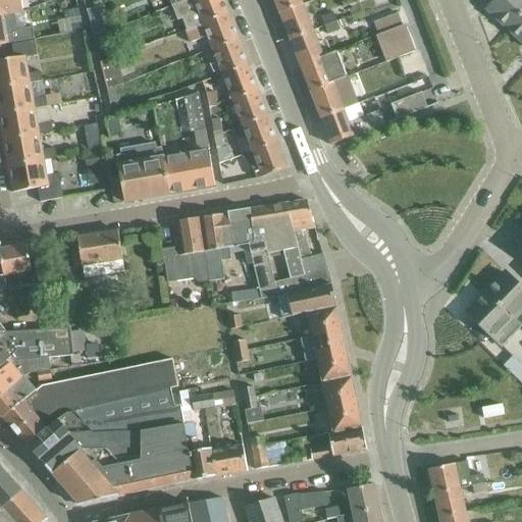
[(0,0),(0,15),(6,14),(14,13),(22,12),(19,0),(0,0)]
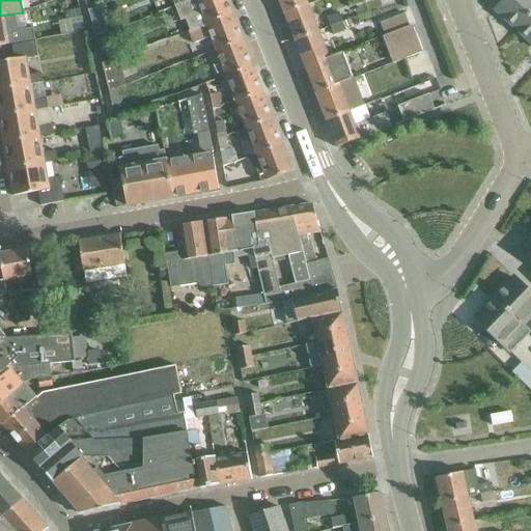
[(225,0),(187,0),(174,5),(175,6),(180,21),(185,20),(188,29),(205,22),(231,12),(225,0)]
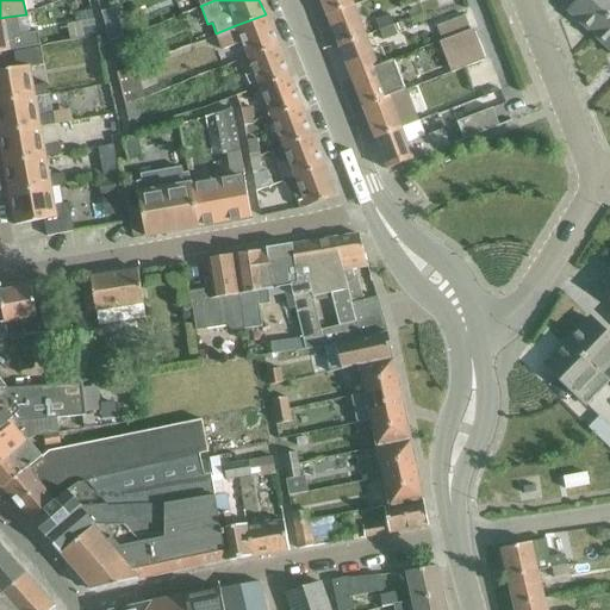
[(348,0),(318,0),(325,17),(352,7),(348,0)]
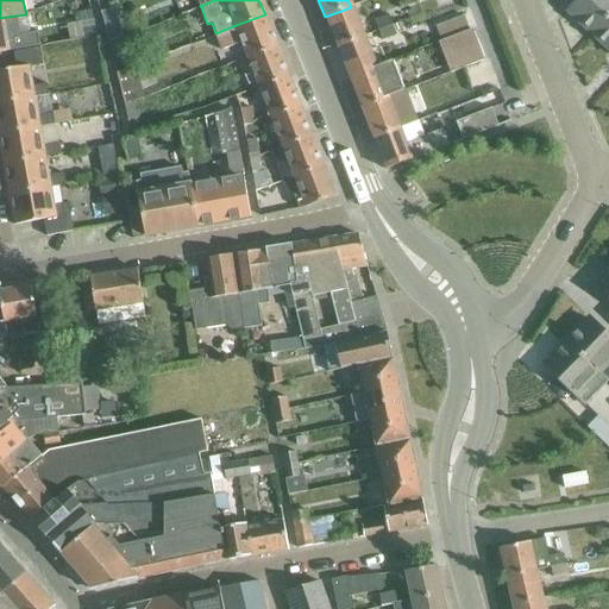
[(608,0),(577,0),(567,10),(591,32),(608,13),(608,0)]
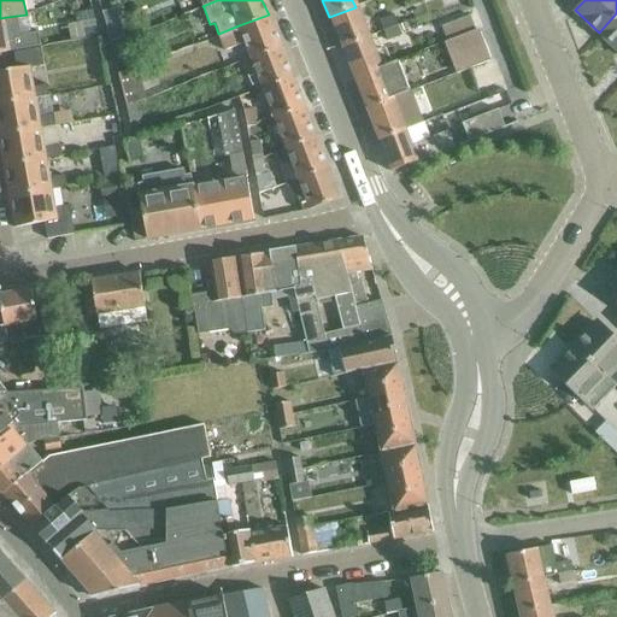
[(356,7),(329,17),(341,48),(368,39),(356,7)]
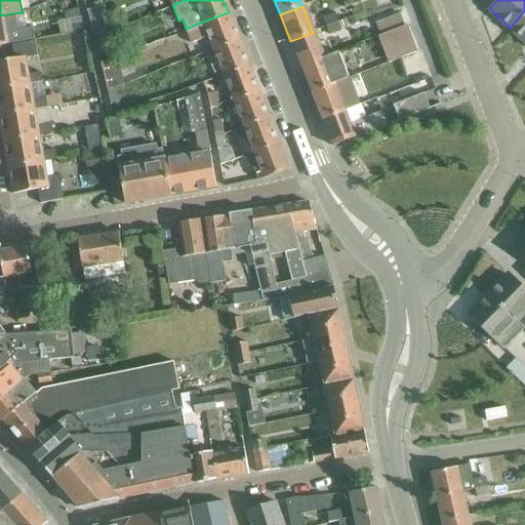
[(97,7),(85,11),(92,36),(105,33),(97,7)]
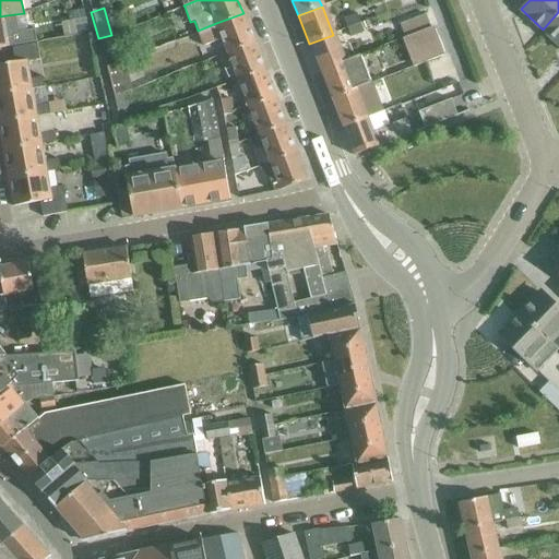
[(558,12),(543,30),(558,45),(558,12)]
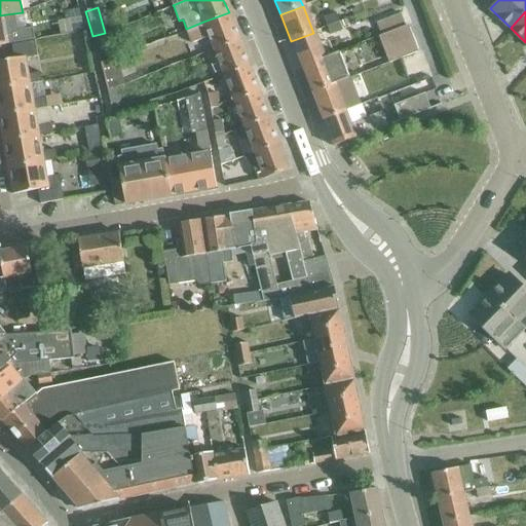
[(203,22),(186,29),(191,42),(208,36),(214,49),(239,39),(229,12),(203,22)]
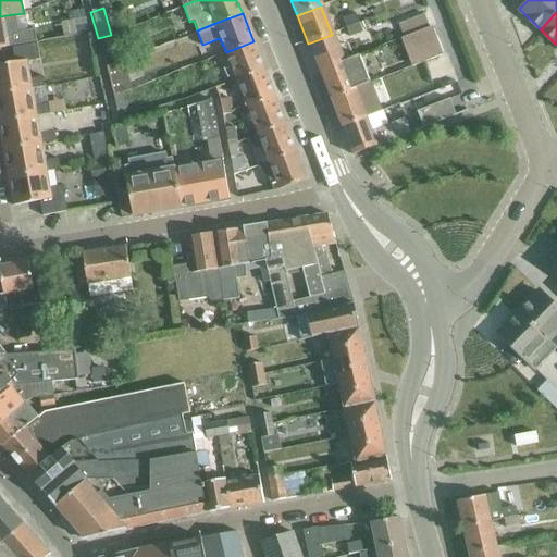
[(7,15),(0,16),(0,48),(21,45),(35,41),(33,28),(19,32),(15,14),(7,15)]
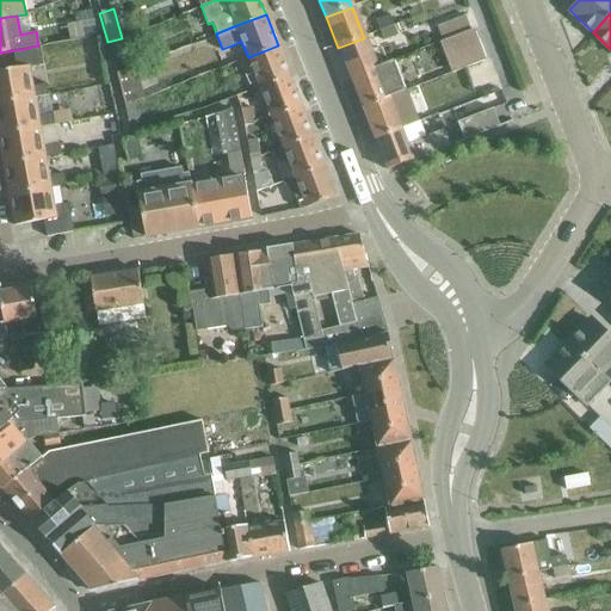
[(380,31),(394,26),(390,16),(376,22),(380,31)]
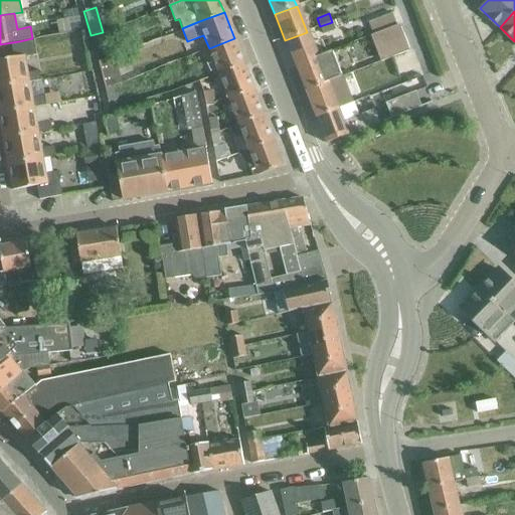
[(371,34),(395,25),(390,13),(366,22),(371,34)]
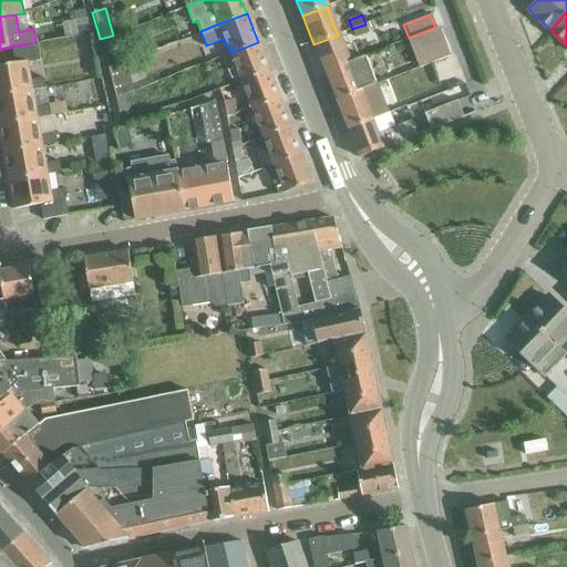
[(49,20),(51,35),(71,33),(69,17),(49,20)]
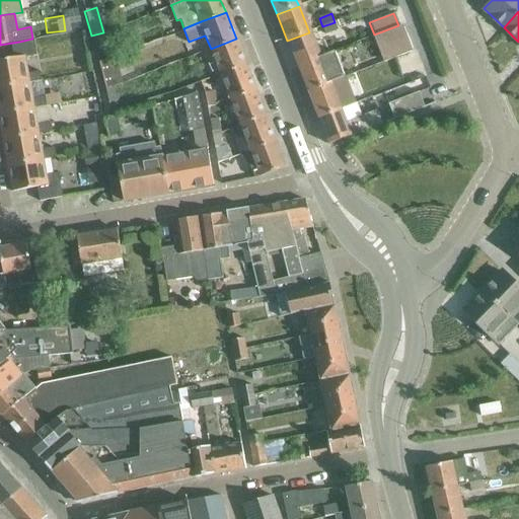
[(337,27),(335,22),(322,26),(325,35),(338,30),(337,27)]
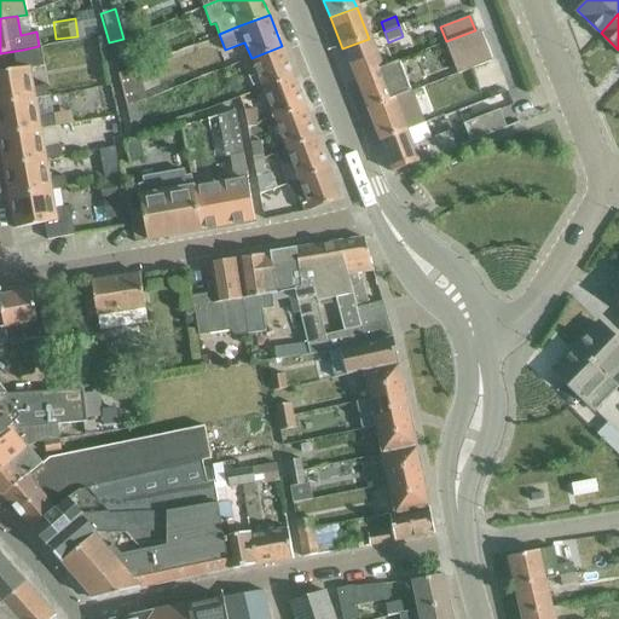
[(456,71),(492,57),(480,28),(475,30),(446,41),(445,42),(456,71)]
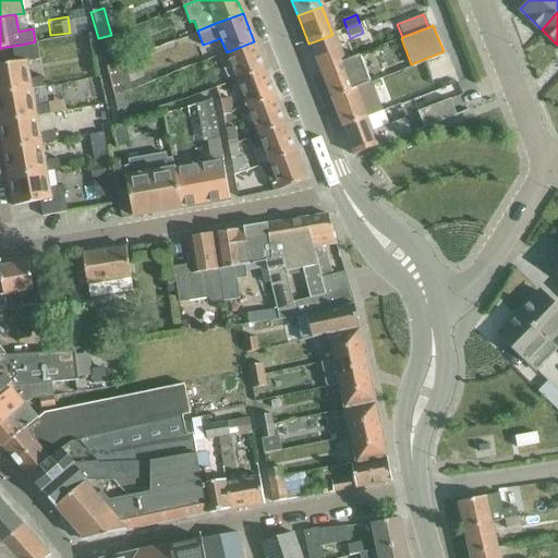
[(332,35),(308,44),(319,71),(343,62),(332,35)]
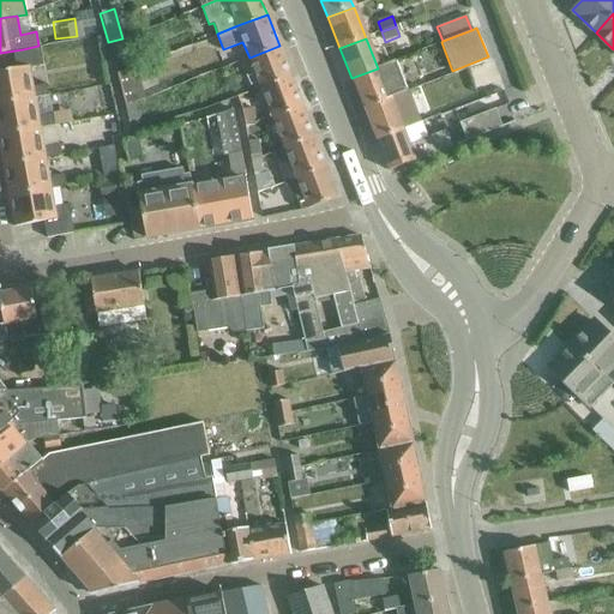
[(130,41),(112,46),(116,65),(136,60),(130,41)]
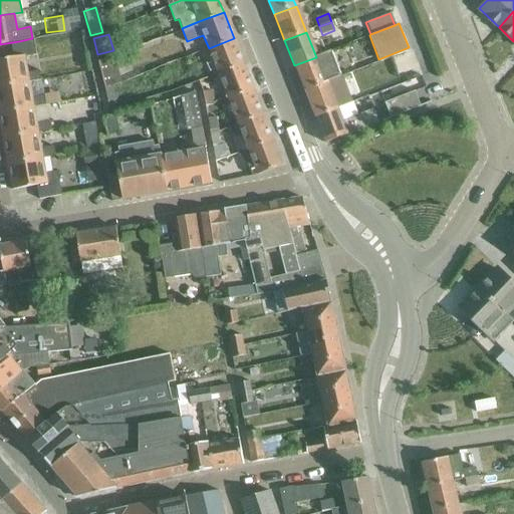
[(243,62),(234,38),(209,48),(218,72),(243,62)]
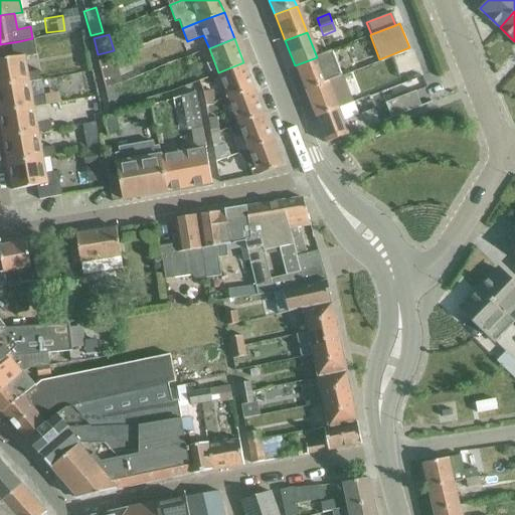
[(24,56),(36,54),(33,40),(11,44),(13,58),(0,59),(0,87),(29,82),(40,80),(39,71),(27,73),(24,56)]
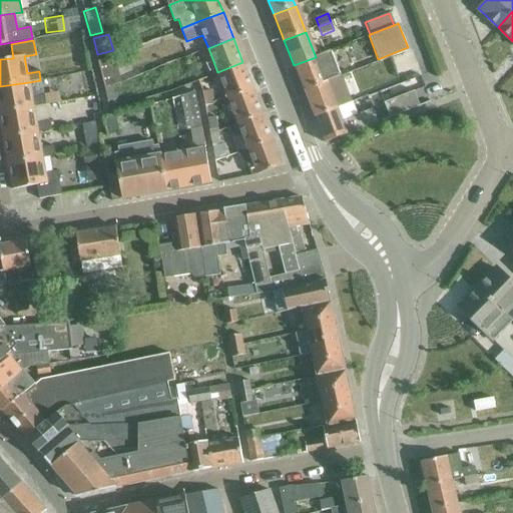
[(104,88),(113,85),(110,72),(118,69),(114,55),(98,62),(104,88)]
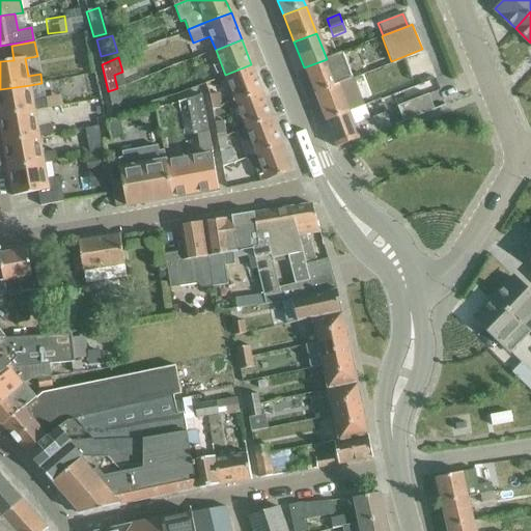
[(328,62),(327,59),(304,67),(314,94),(337,85),(350,81),(340,57),(328,62)]
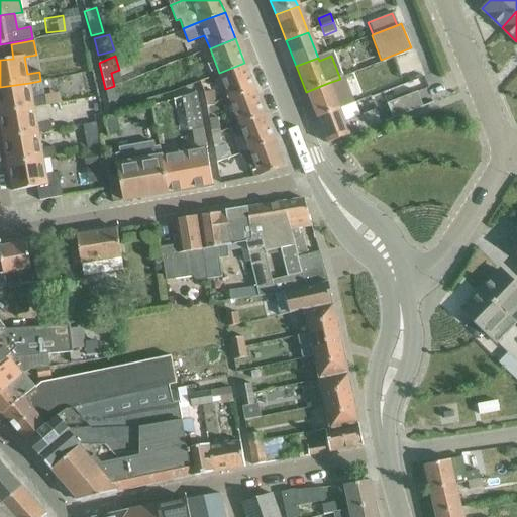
[(244,63),(219,73),(229,99),(254,89),(244,63)]
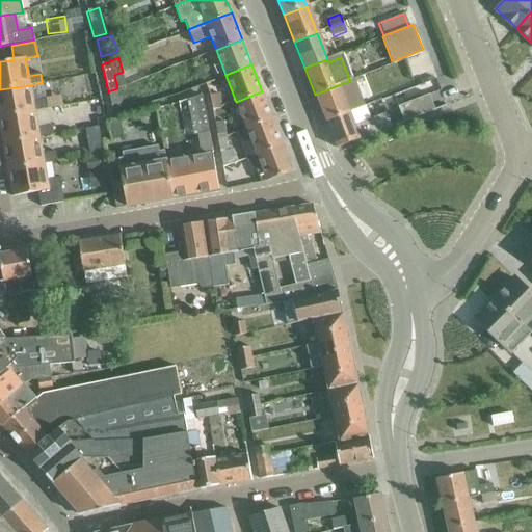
[(59,92),(81,90),(80,75),(58,76),(59,92)]
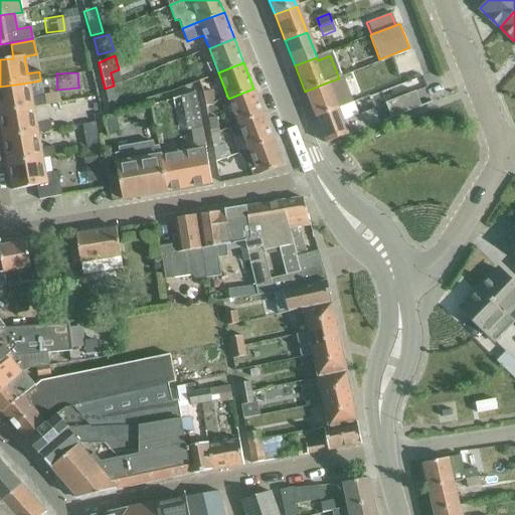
[(327,82),(305,92),(315,118),(337,109),(349,105),(339,78),(327,82)]
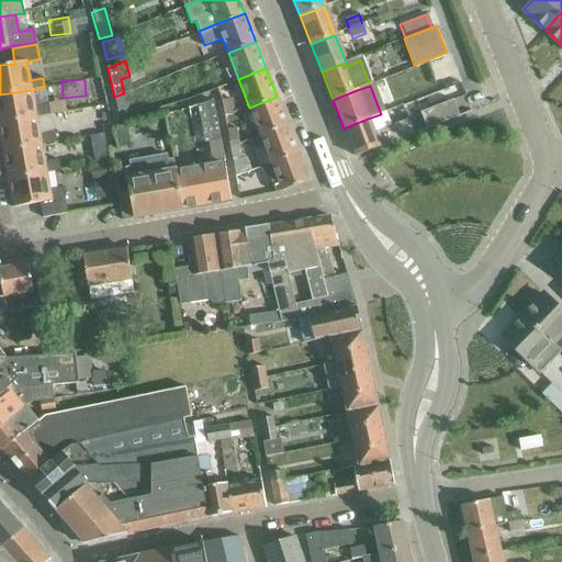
[(49,115),(47,105),(35,108),(32,90),(0,94),(0,123),(36,117),(49,115)]
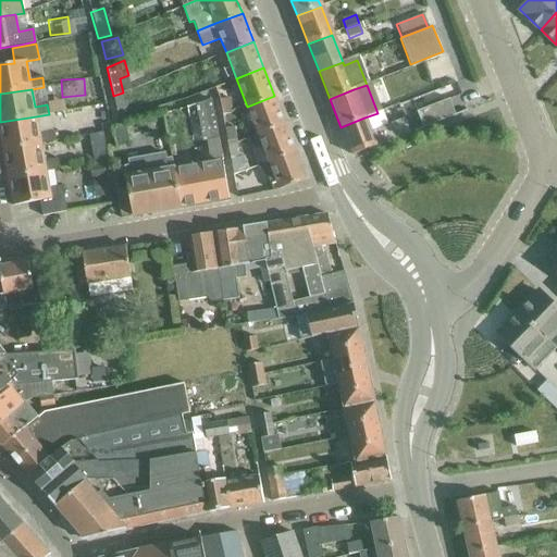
[(123,93),(113,96),(118,111),(126,109),(123,93)]
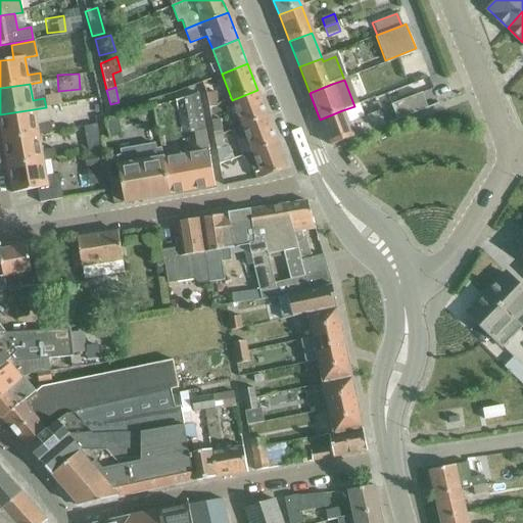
[(257,90),(232,100),(242,125),(268,115),(257,90)]
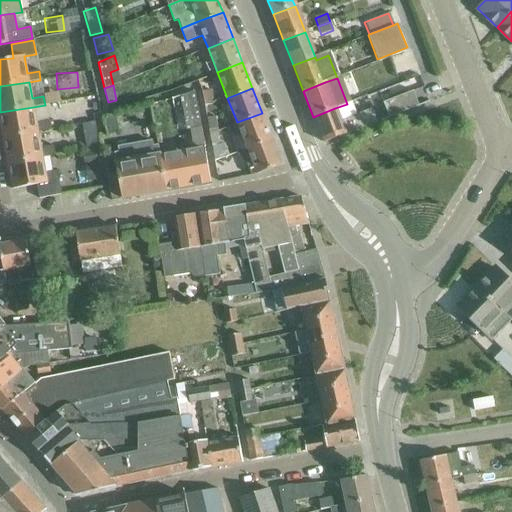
[(202,93),(204,105),(212,104),(210,91),(202,93)]
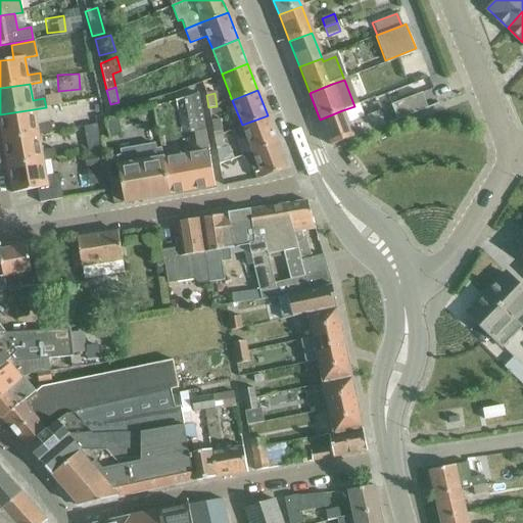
[(182,135),(205,130),(198,94),(176,101),(182,135)]
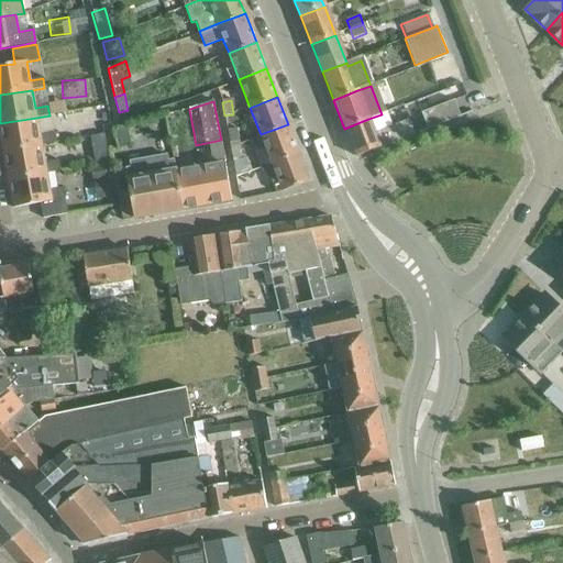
[(421,113),(428,130),(459,118),(452,101),(421,113)]
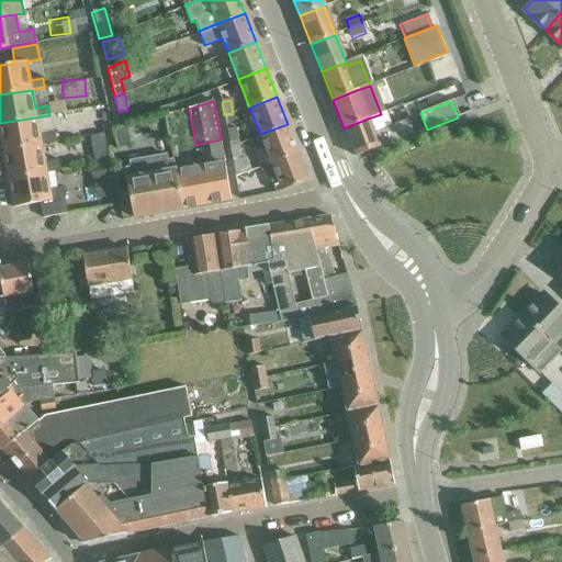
[(63,122),(92,121),(91,107),(63,108),(63,122)]
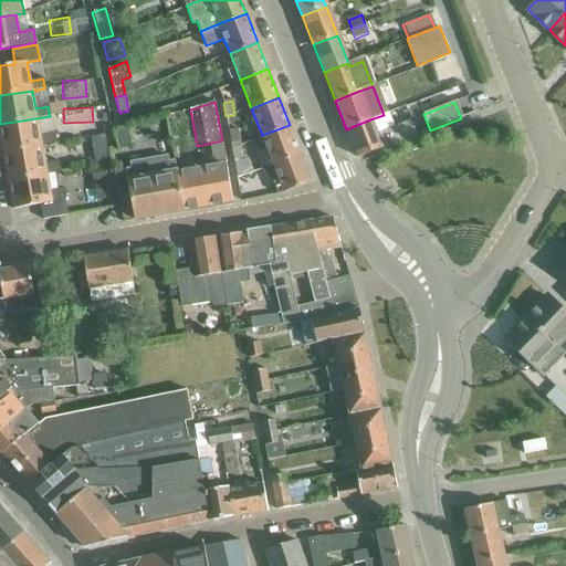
[(0,139),(2,153),(42,146),(54,144),(53,134),(40,136),(37,118),(0,124),(0,139)]
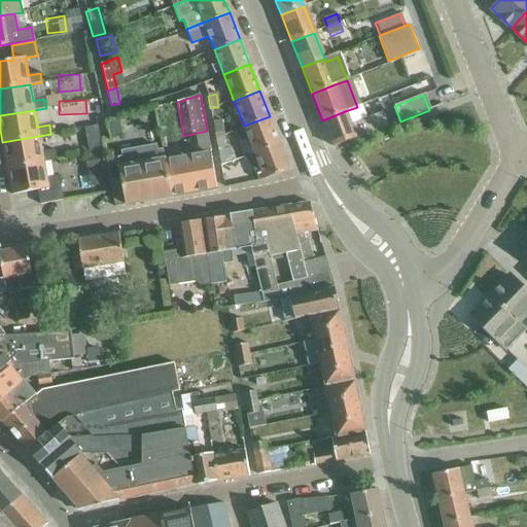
[(345,111),(322,120),(332,147),(355,138),(386,127),(382,114),(351,127),(345,111)]
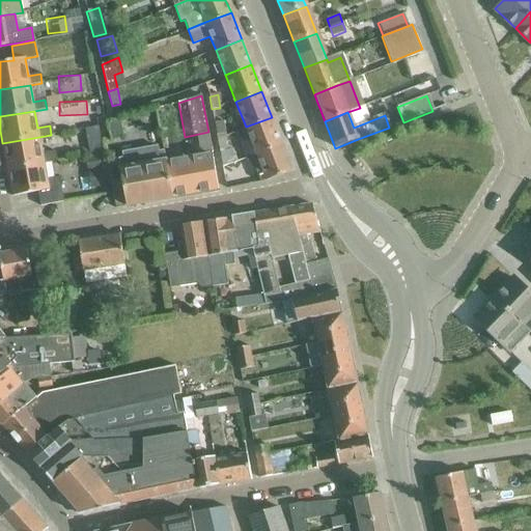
[(281,143),(272,117),(246,127),(255,152),(281,143)]
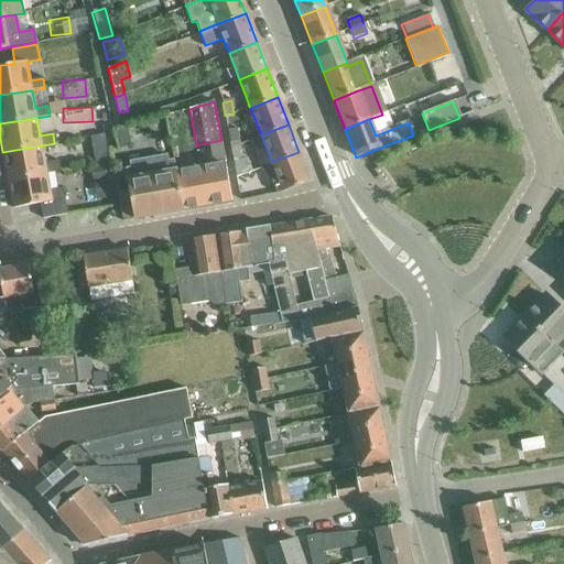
[(114,130),(118,149),(131,145),(127,128),(114,130)]
